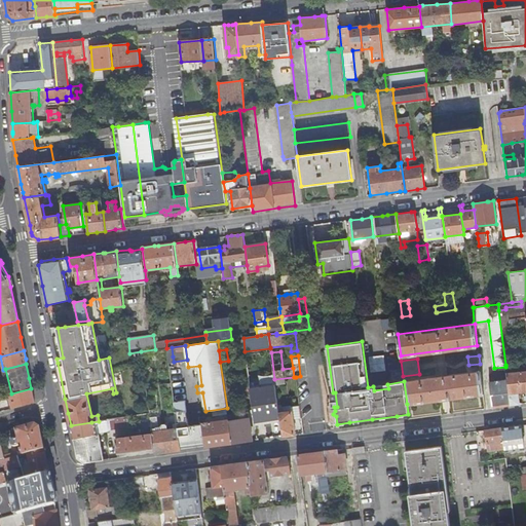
[(199,366),(188,367),(191,386),(196,386),(201,385),(199,366)]
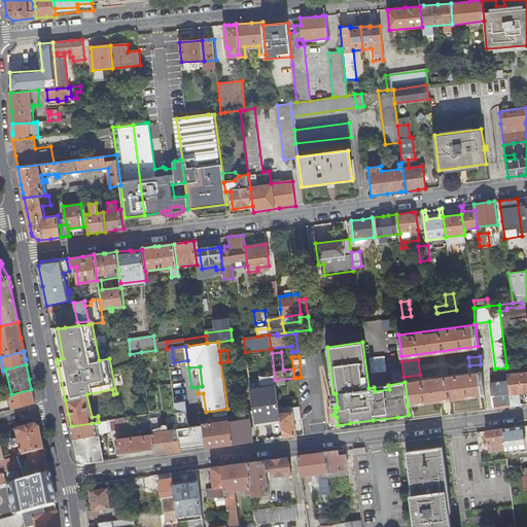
[(526,371),(507,374),(507,381),(511,407),(521,406),(519,393),(526,392),(526,397),(525,397),(526,401),(526,400),(526,371)]
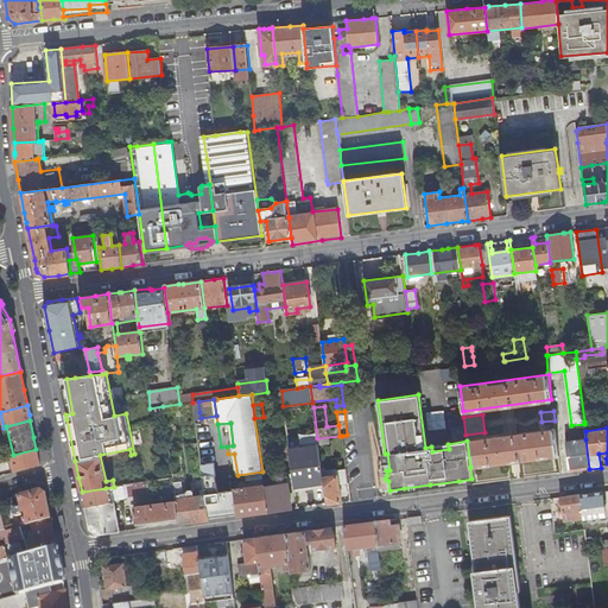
[(470,467),(559,455),(556,429),(467,441),(470,467)]
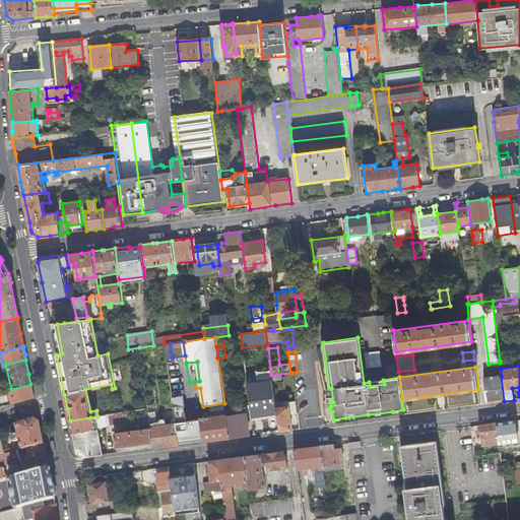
[(483,378),(486,403),(504,401),(501,376),(483,378)]
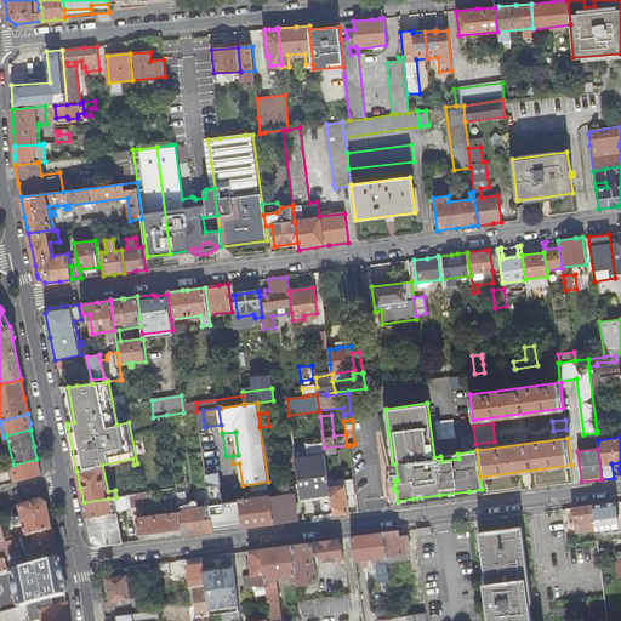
[(301,501),(331,497),(329,483),(325,457),(296,461),(301,501)]
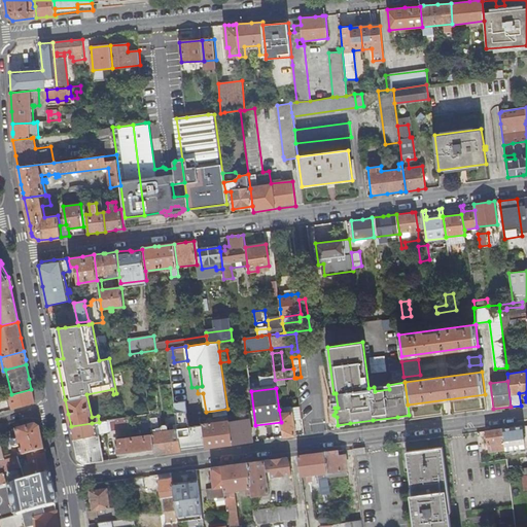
[(9,395),(12,410),(34,403),(33,398),(31,389),(11,394),(9,395)]
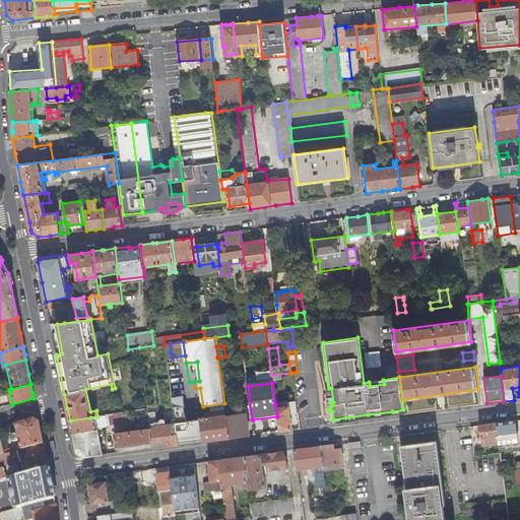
[(194,443),(203,442),(200,419),(187,420),(183,396),(172,397),(175,418),(176,421),(179,445),(194,443)]
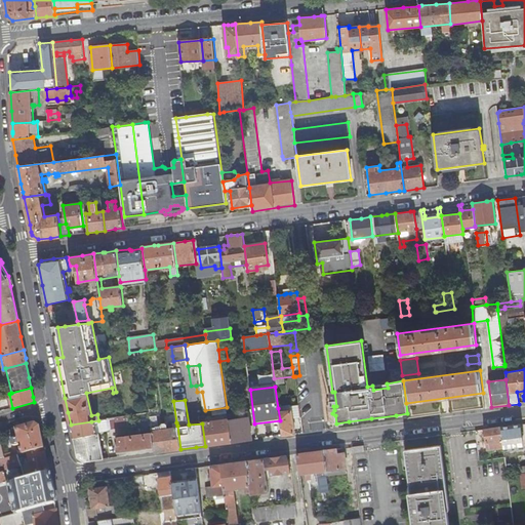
[(289,435),(294,434),(292,418),(300,417),(299,405),(278,408),(280,420),(282,436),(289,435)]
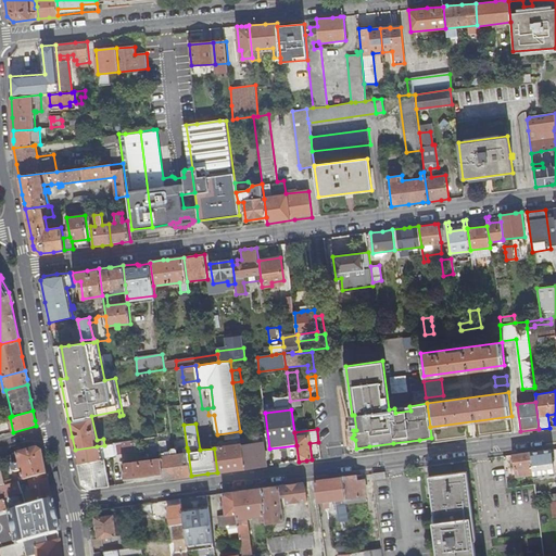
[(177,478),(191,476),(188,451),(185,452),(184,447),(179,449),(180,454),(178,454),(177,447),(171,449),(172,455),(166,456),(166,453),(168,453),(167,442),(160,443),(162,459),(164,475),(164,479),(177,478)]
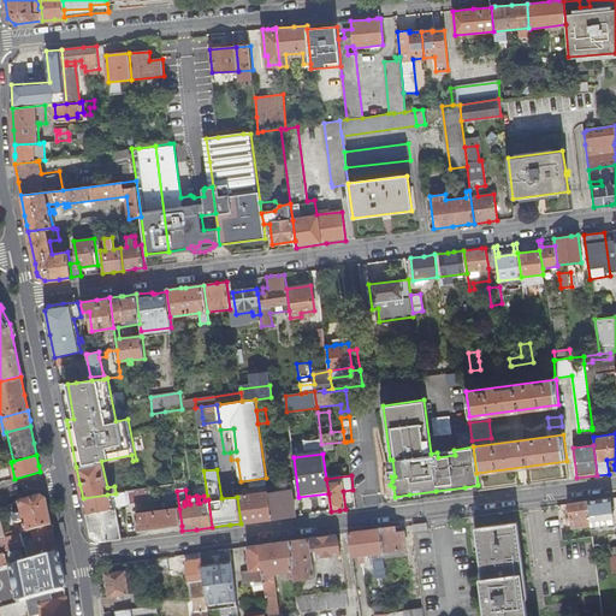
[(268,493),(272,519),(282,517),(285,517),(284,505),(294,504),(291,490),(268,493)]
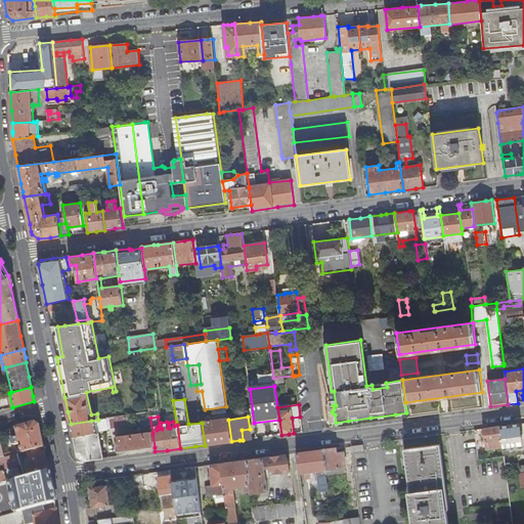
[(202,423),(205,445),(211,444),(219,443),(231,441),(228,420),(228,419),(205,422),(202,423)]
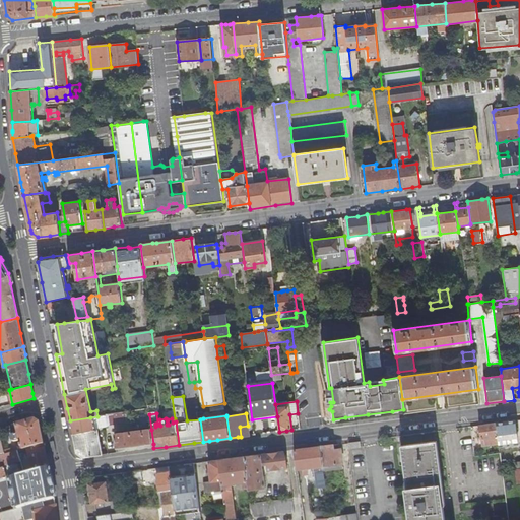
[(82,458),(103,455),(98,429),(95,430),(93,423),(105,421),(104,416),(98,417),(98,416),(90,417),(70,420),(71,427),(72,432),(75,445),(76,453),(82,458)]
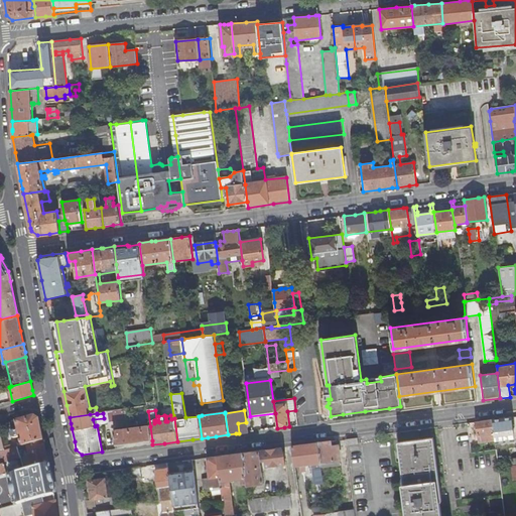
[(18,447),(43,440),(38,418),(34,416),(13,421),(11,422),(12,428),(17,427),(17,430),(12,431),(11,433),(11,435),(11,436),(12,438),(14,438),(16,438),(19,437),(21,442),(17,443),(18,447)]
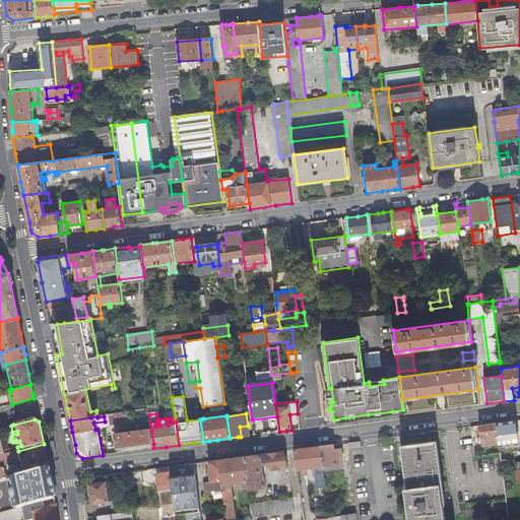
[(516,433),(514,420),(504,421),(496,423),(497,436),(516,433)]
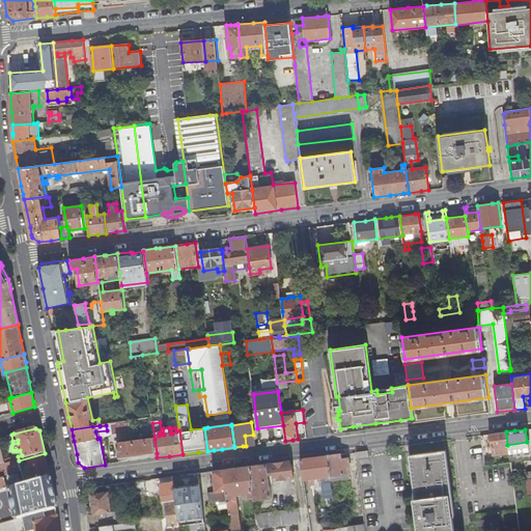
[(495,434),(490,434),(493,454),(508,452),(507,445),(506,431),(495,434)]
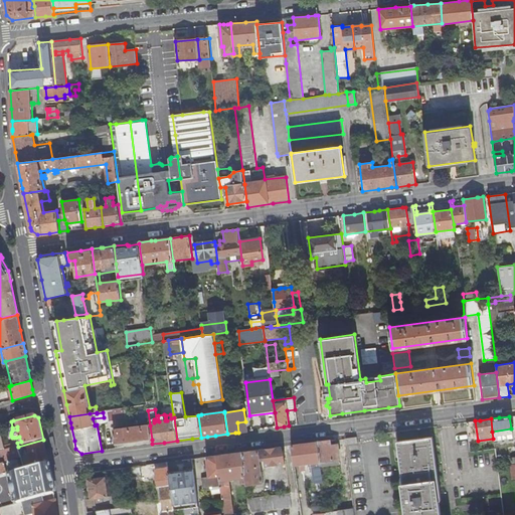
[(237,422),(238,433),(246,432),(245,421),(237,422)]
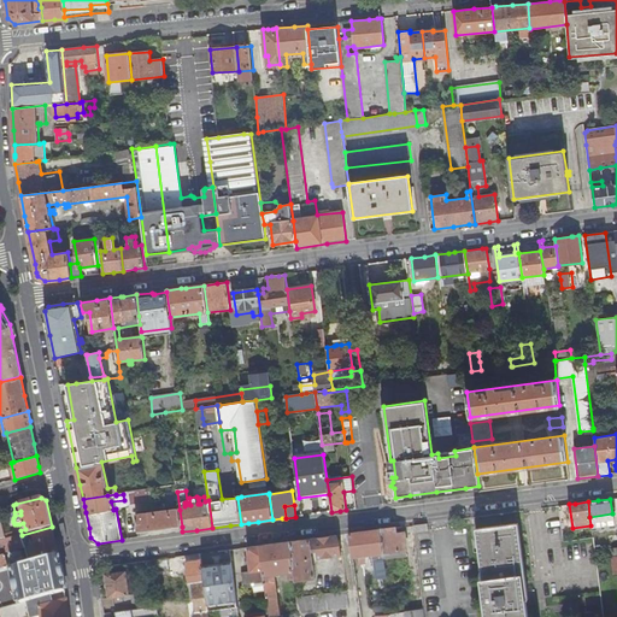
[(151,530),(182,527),(180,510),(136,516),(139,532),(151,530)]
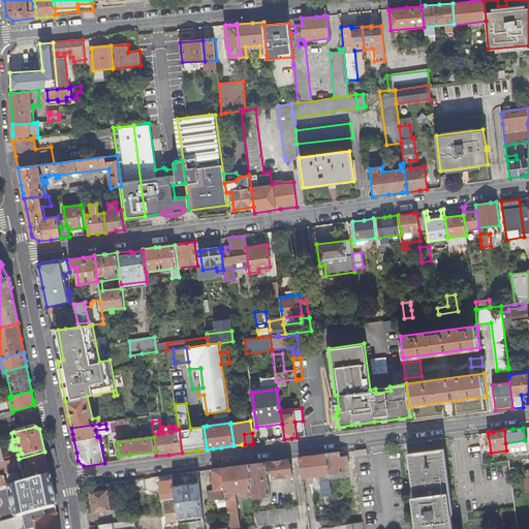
[(505,443),(506,450),(507,455),(526,453),(525,440),(505,443)]
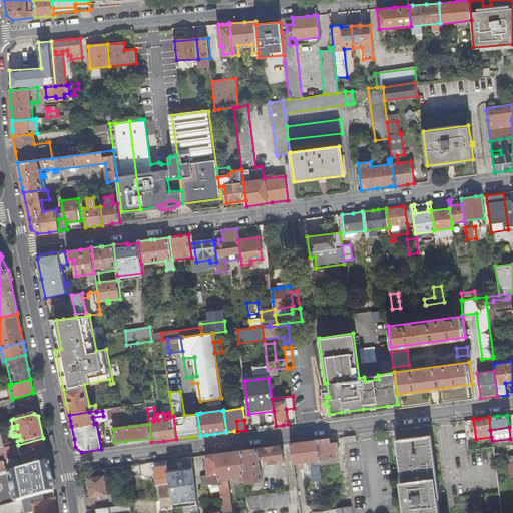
[(438,512),(437,499),(438,498),(430,436),(395,440),(401,481),(399,482),(403,512),(438,512)]
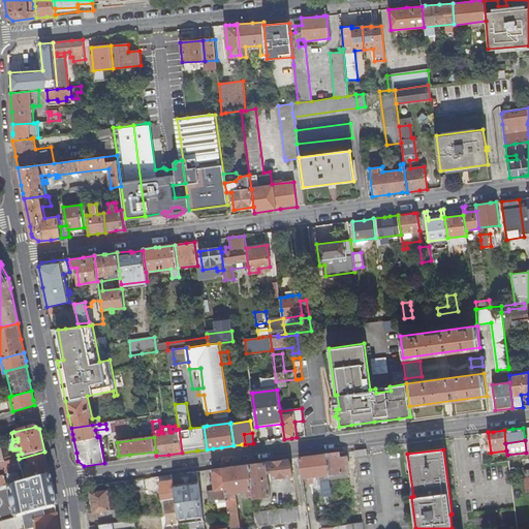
[(32,481),(50,476),(45,461),(44,452),(19,459),(20,464),(28,462),(32,481)]
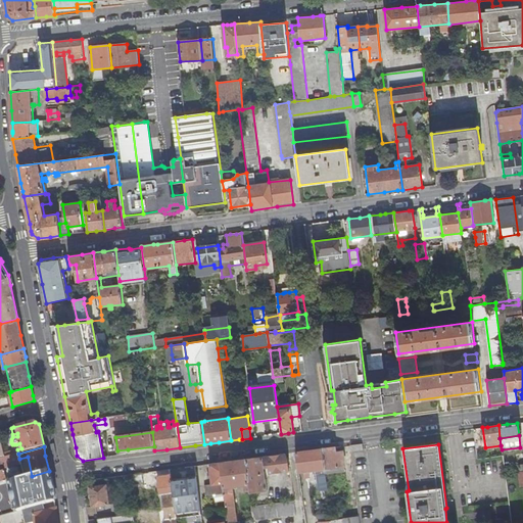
[(334,447),(321,448),(325,474),(345,471),(342,452),(334,453),(334,447)]
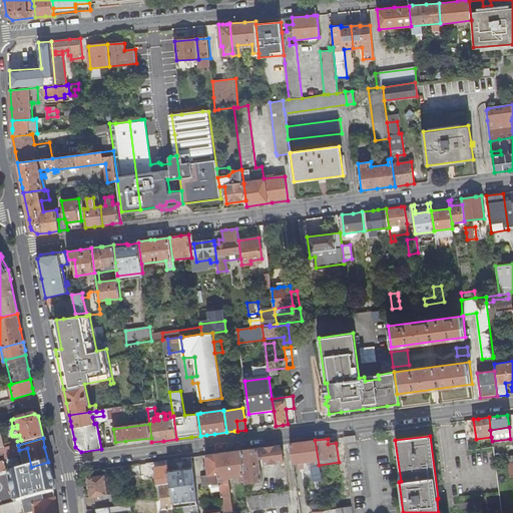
[(319,465),(315,440),(307,442),(300,442),(290,444),(293,463),(299,463),(300,468),(304,468),(305,462),(311,461),(312,466),(313,472),(314,481),(321,480),(319,470),(319,465)]
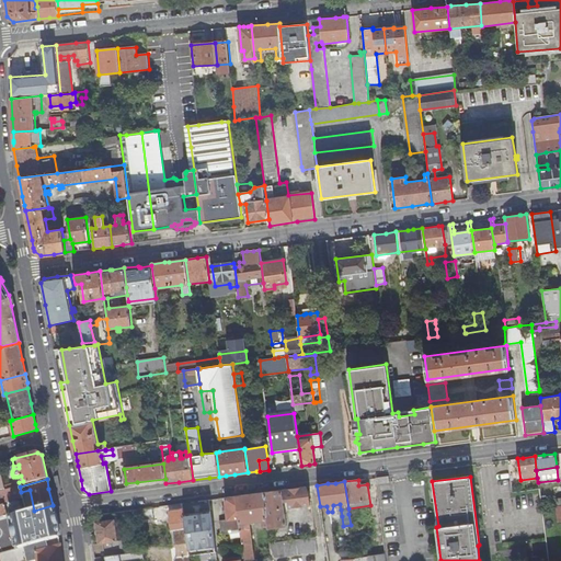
[(0,496),(21,492),(20,487),(6,490),(0,491),(0,496)]
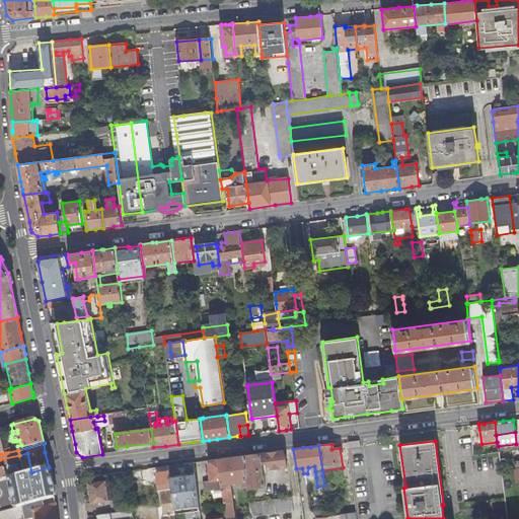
[(262,464),(266,463),(267,469),(287,466),(285,450),(269,452),(242,456),(247,487),(247,492),(250,491),(250,488),(254,488),(265,486),(262,464)]
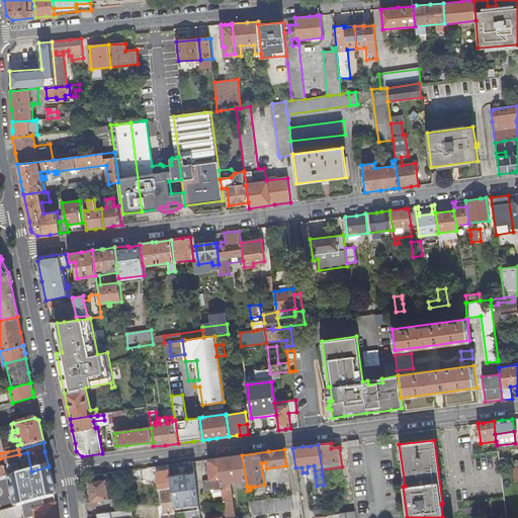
[(247,486),(242,455),(234,456),(217,458),(222,491),(226,517),(234,516),(230,486),(233,485),(233,482),(242,481),(242,487),(247,486)]
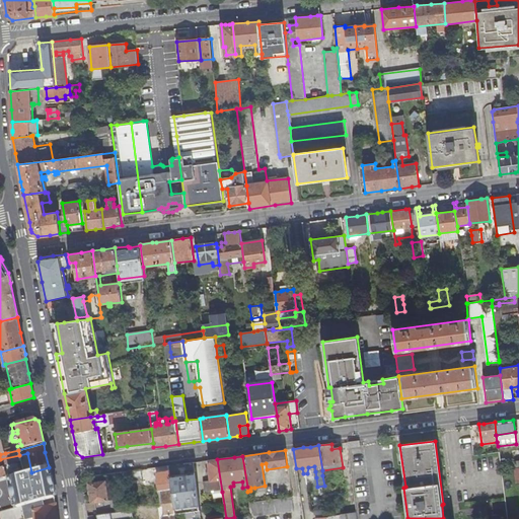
[(217,459),(208,460),(209,468),(209,472),(210,479),(203,480),(204,494),(222,492),(217,459)]
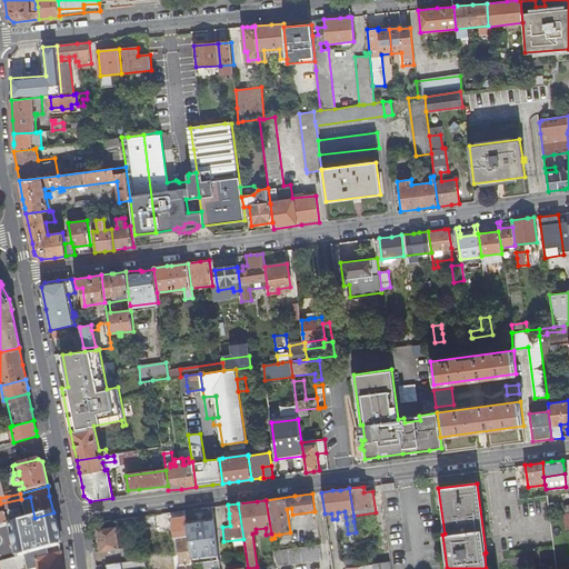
[(23,556),(47,549),(60,546),(56,526),(53,512),(35,518),(27,520),(11,525),(13,536),(10,536),(15,559),(23,556)]
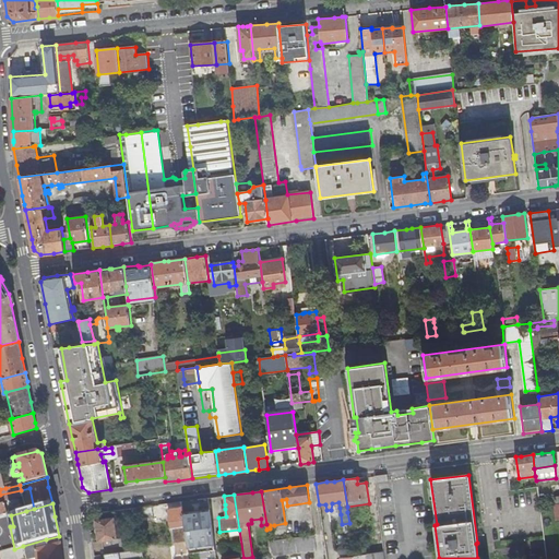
[(182,513),(181,507),(168,509),(171,531),(174,531),(176,555),(175,555),(175,558),(188,558),(188,554),(182,513)]
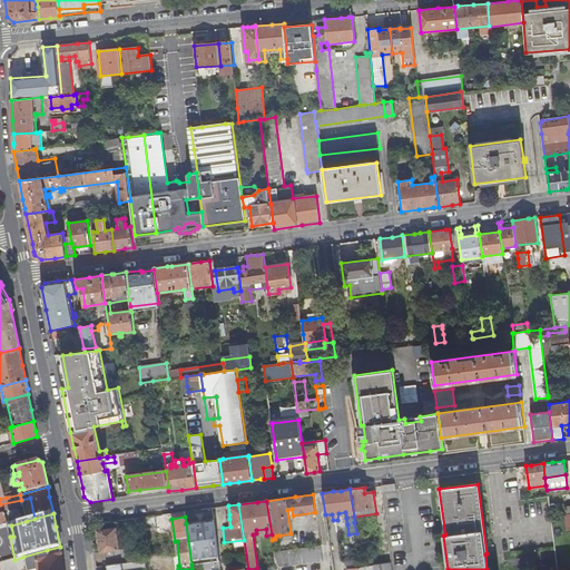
[(214,520),(186,523),(192,564),(219,561),(214,520)]
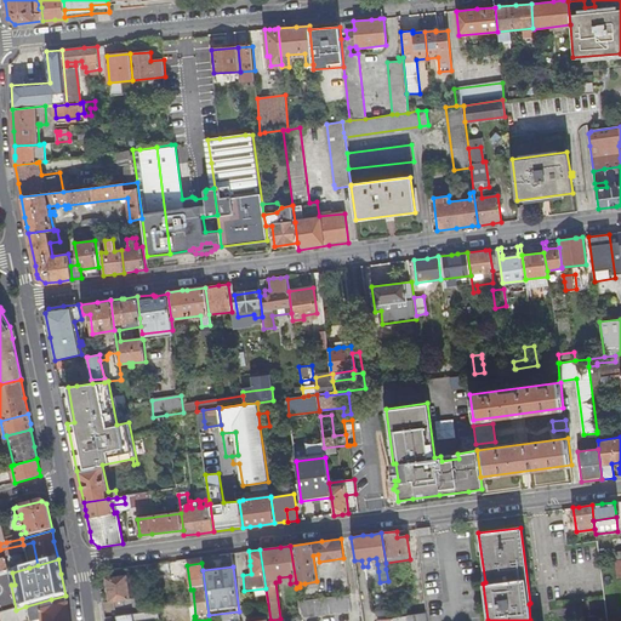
[(109,602),(102,603),(103,611),(134,607),(134,598),(130,598),(126,575),(107,579),(109,602)]
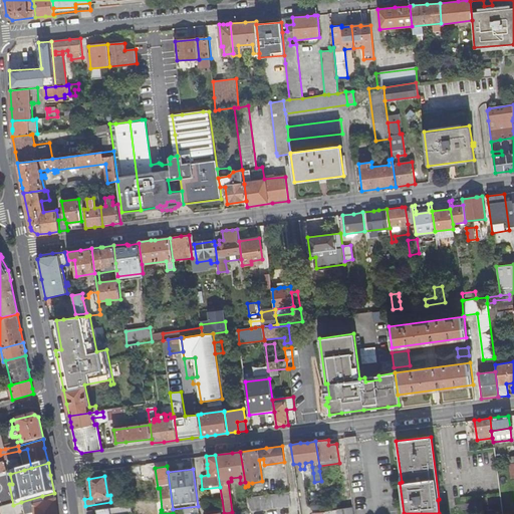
[(290,506),(288,491),(247,497),(249,512),(290,506)]
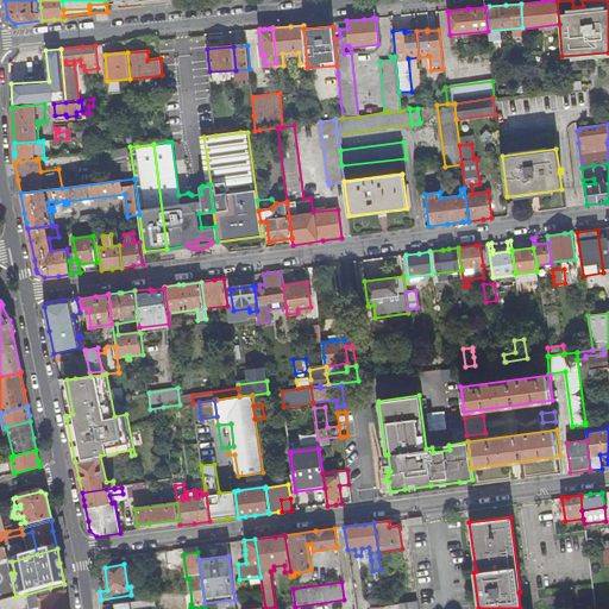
[(67,608),(67,603),(66,592),(52,596),(50,588),(25,595),(29,608),(32,608),(41,607),(39,608),(67,608)]
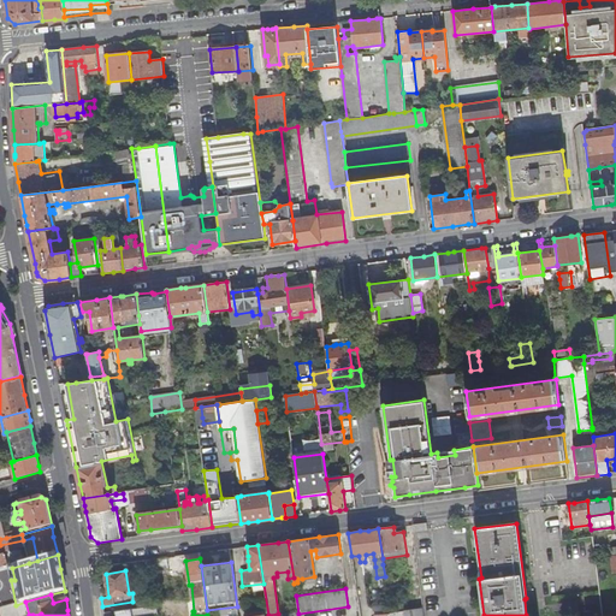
[(131,609),(131,615),(143,615),(158,614),(157,605),(131,609)]
